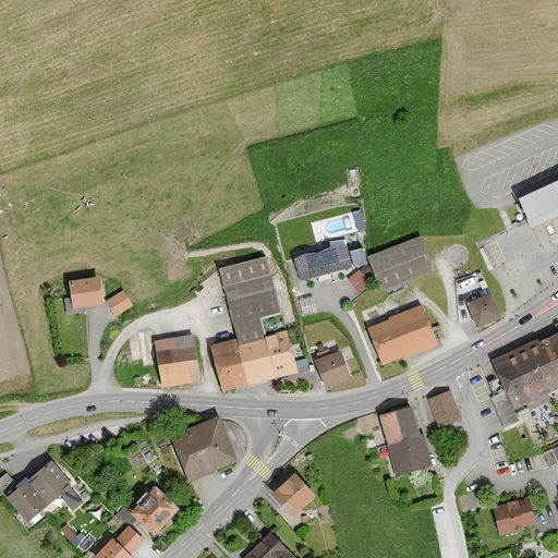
[(557,219),(557,185),(518,205),(530,232),(557,219)]
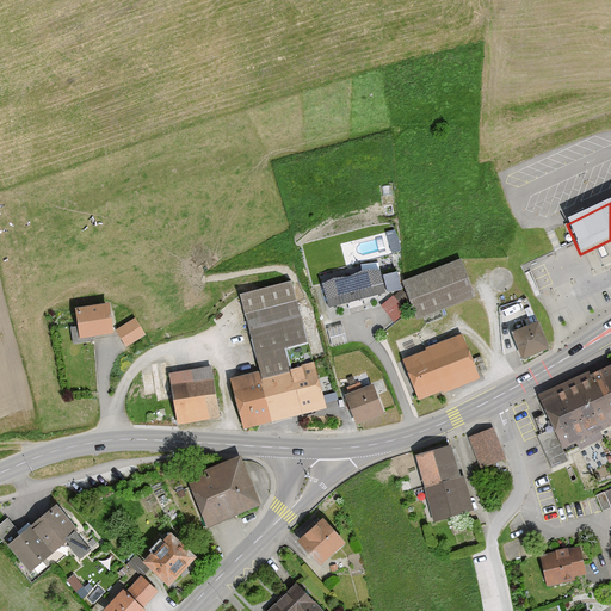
[(392,248),(400,247),(396,230),(388,233),(392,248)]
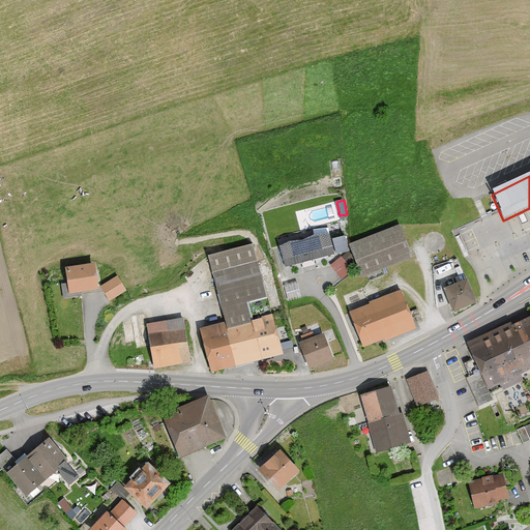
[(401,226),(350,244),(360,273),(410,258),(401,226)]
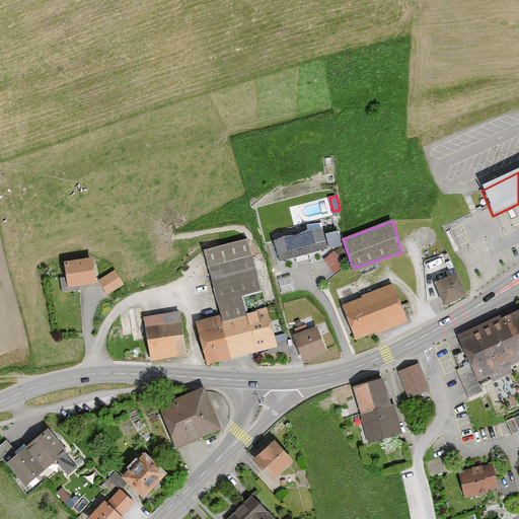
[(321,228),(272,239),(277,262),(327,249),(321,228)]
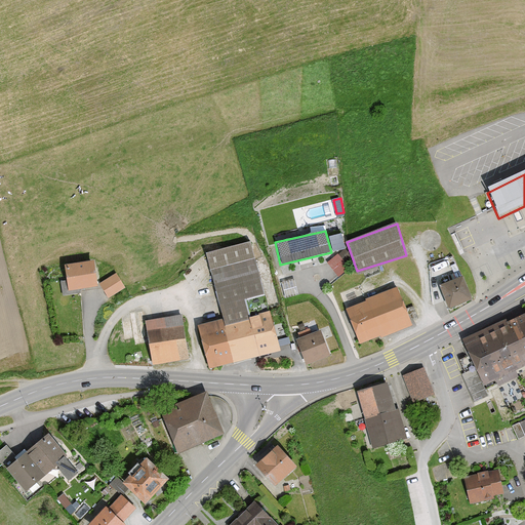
[(332,249),(345,246),(341,231),(329,233),(332,249)]
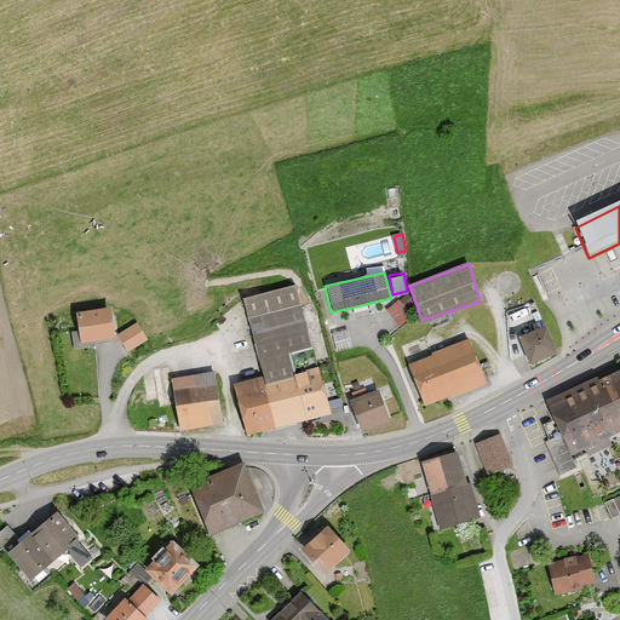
[(262,377),(231,384),(246,438),(329,417),(317,369),(294,375),(290,354),(311,348),(296,285),(242,299),(262,377)]
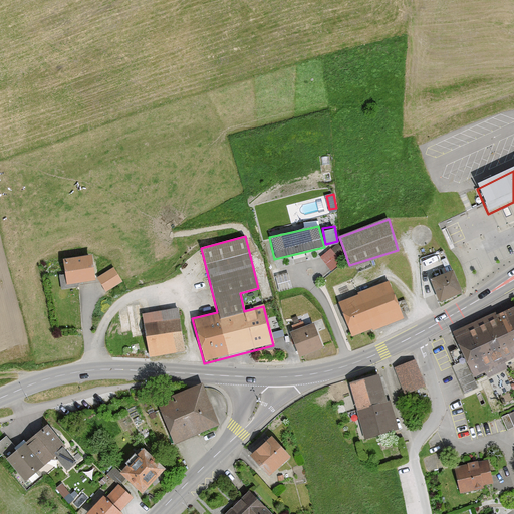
[(330,246),(319,255),(331,268),(341,260),(330,246)]
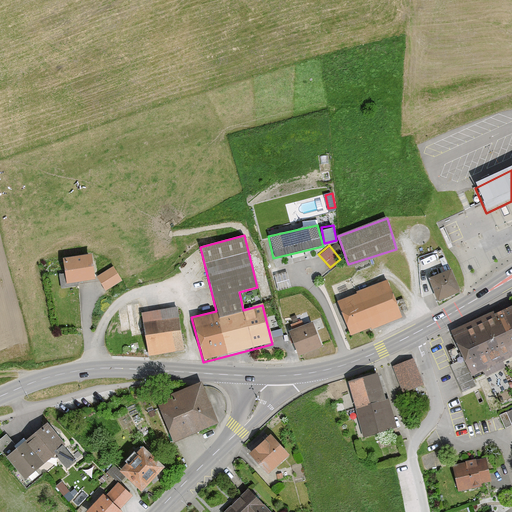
[(91,254),(63,258),(67,283),(95,278),(91,254)]
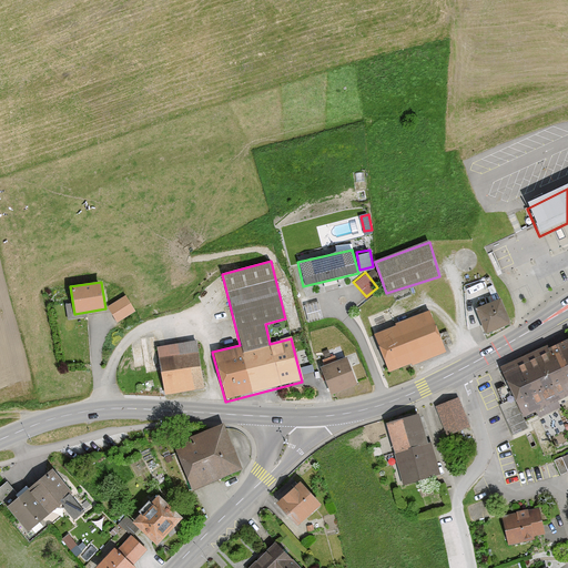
[(125,296),(108,306),(118,322),(135,311),(125,296)]
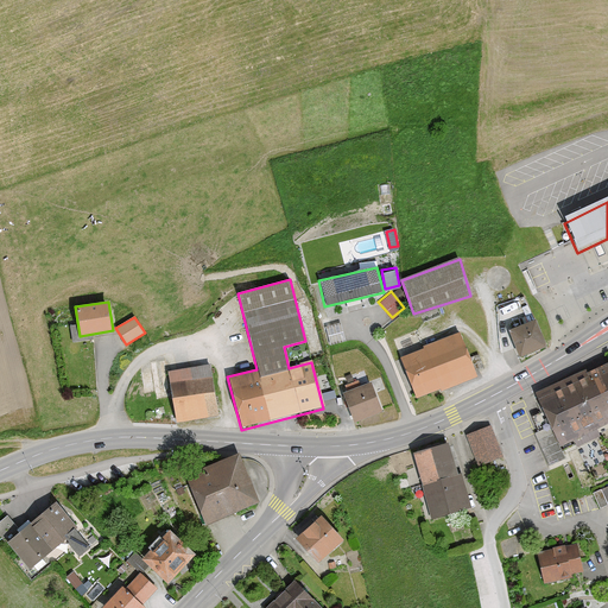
[(538,320),(508,329),(518,356),(548,344),(538,320)]
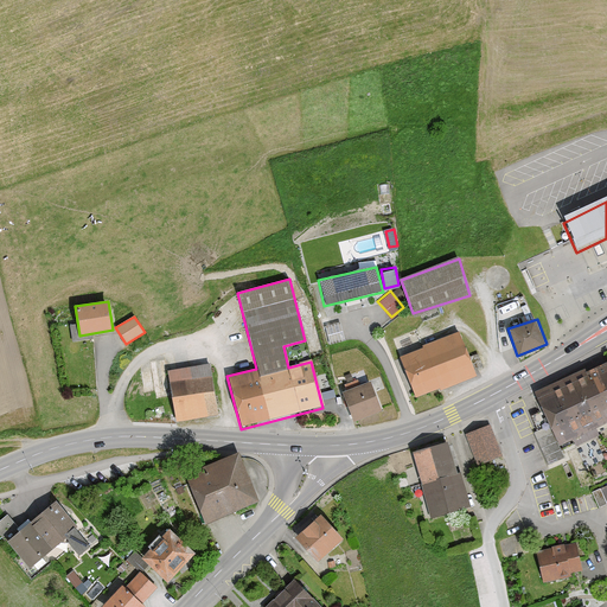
[(460,333),(400,358),(415,397),(475,376),(460,333)]
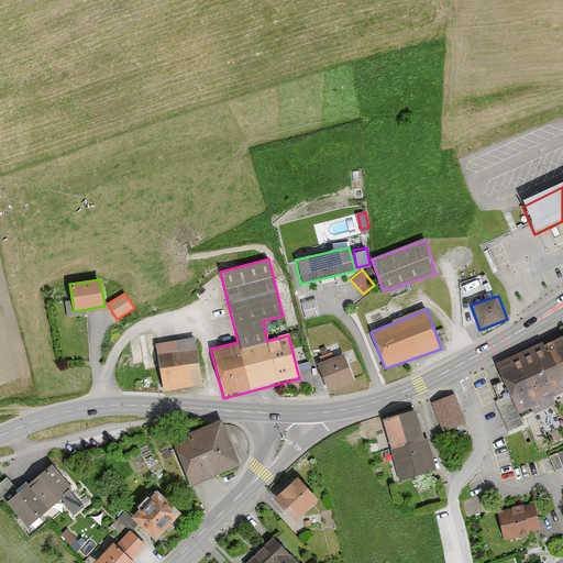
[(562,331),(493,363),(517,415),(562,392),(562,331)]
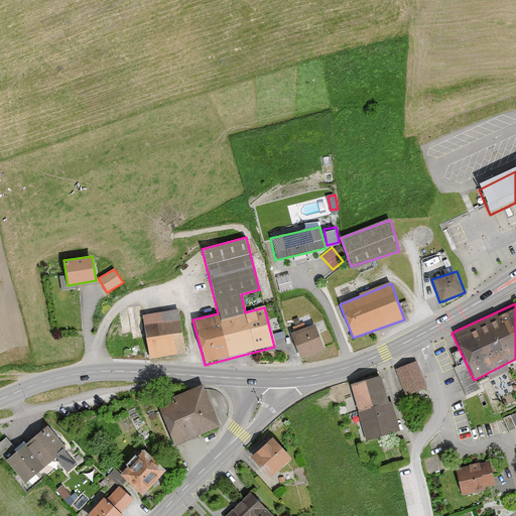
[(178,311),(141,314),(148,359),(185,352),(178,311)]
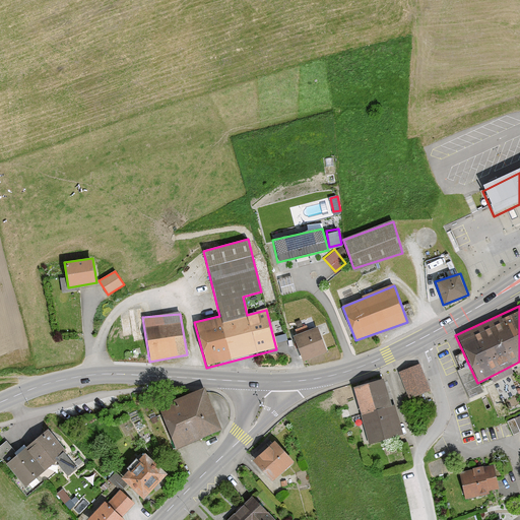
[(122,332),(131,332),(130,315),(122,316),(122,332)]
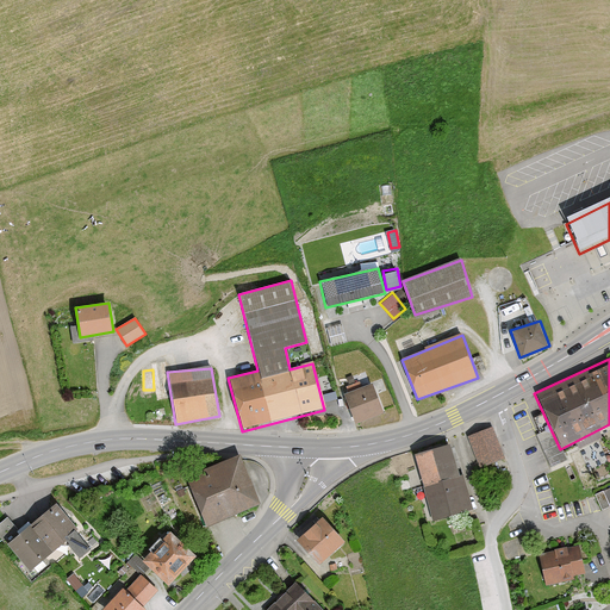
[(374,385),(343,394),(354,423),(383,414),(374,385)]
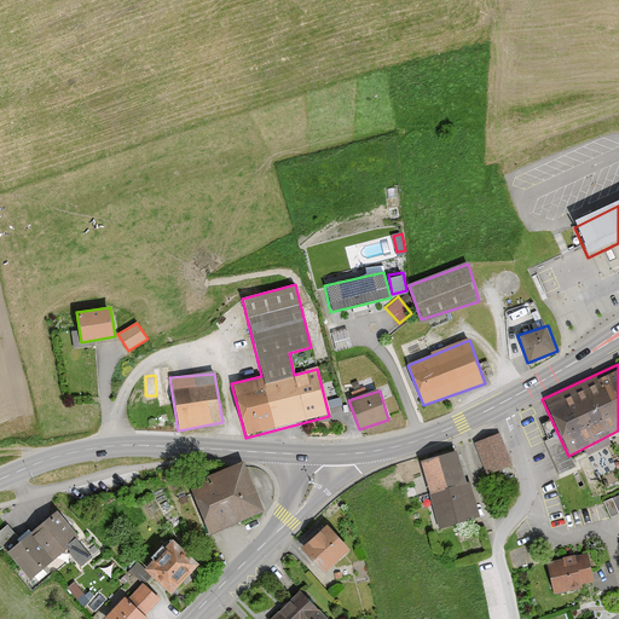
[(499,434),(472,445),(484,478),(512,467),(499,434)]
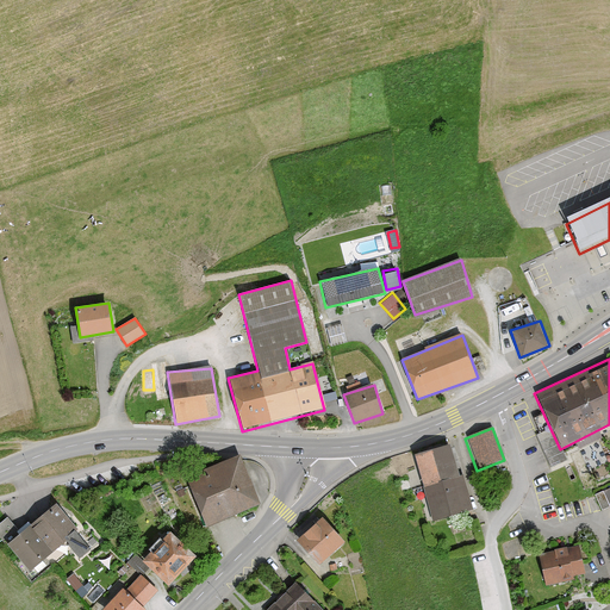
[(453,444),(414,455),(431,523),(472,511),(453,444)]
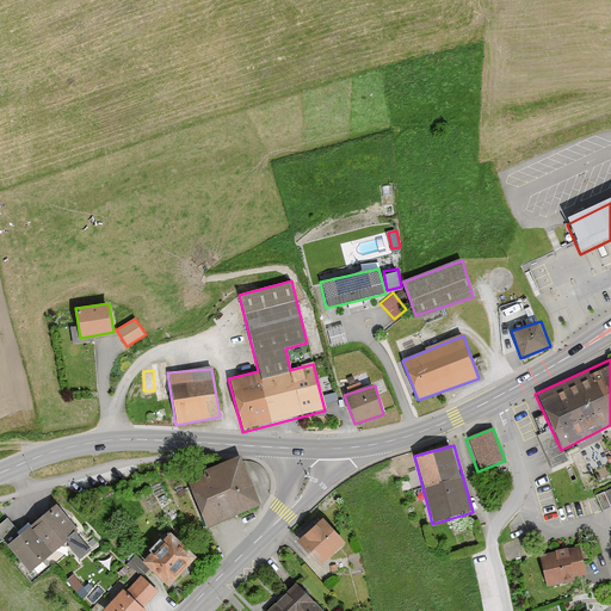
[(240,458),(187,479),(208,528),(260,506),(240,458)]
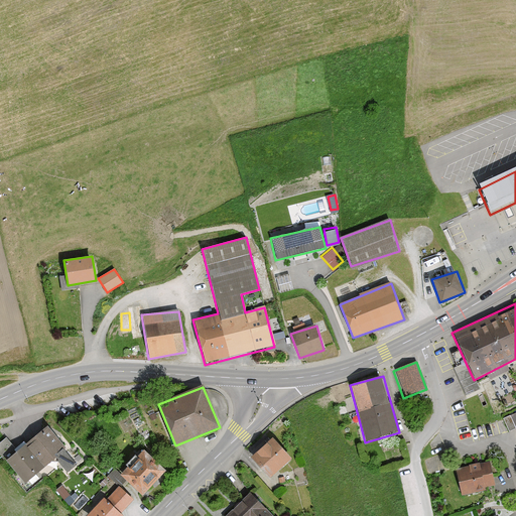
[(509,427),(515,424),(515,413),(505,419),(509,427)]
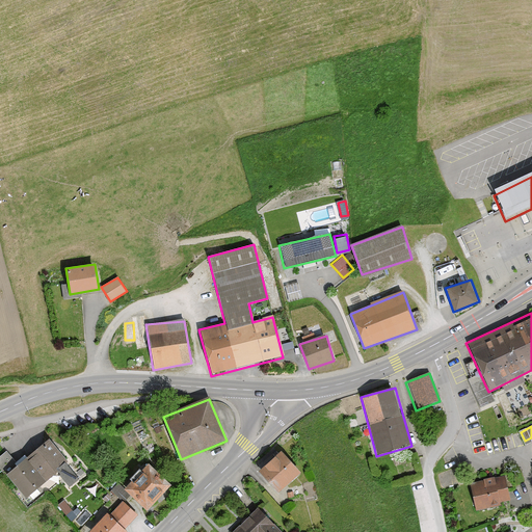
[(50,439),(5,475),(27,503),(73,464),(50,439)]
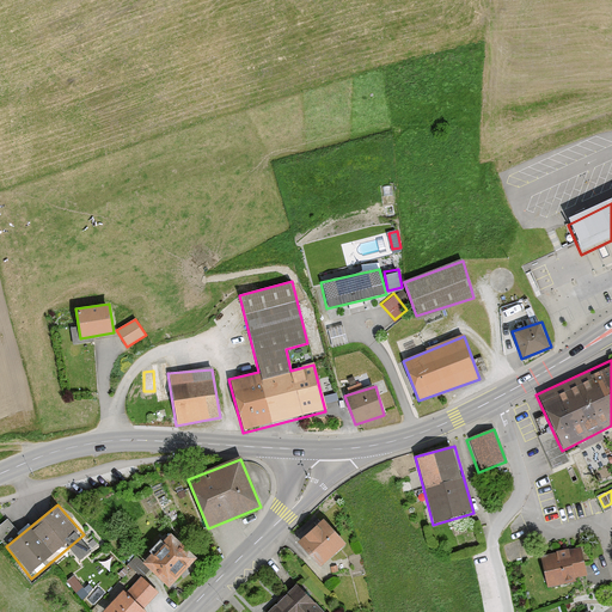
[(346,544),(322,519),(299,544),(320,567),(346,544)]
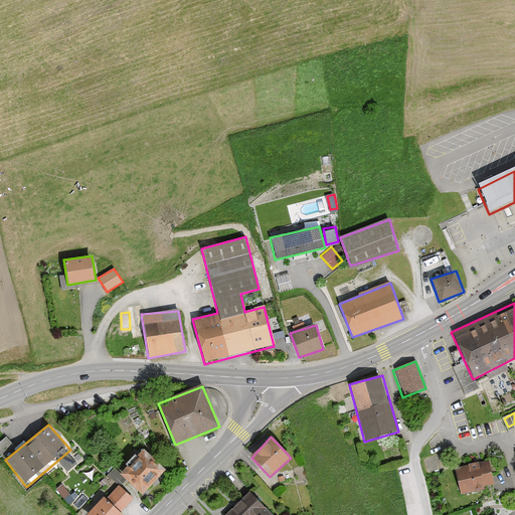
[(145,448),(120,474),(140,494),(165,470),(145,448)]
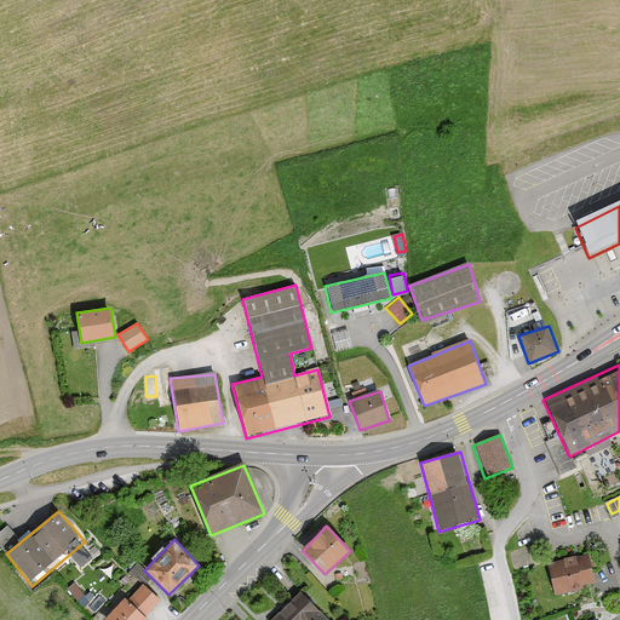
[(595,587),(587,554),(546,564),(554,597),(595,587)]
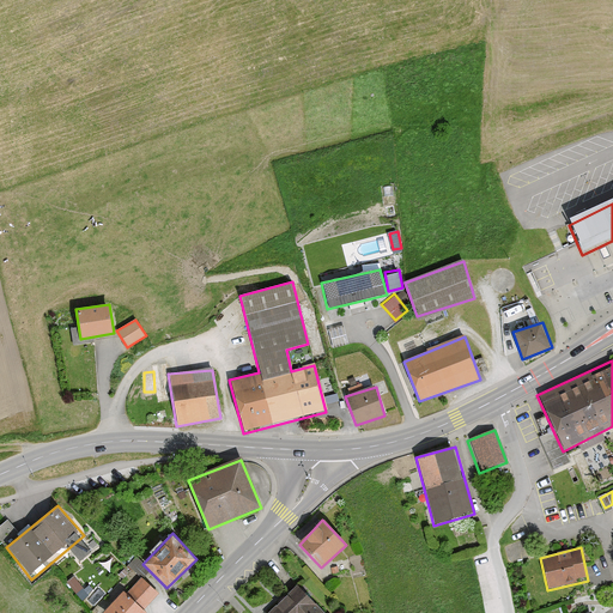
[(140,578),(101,612),(143,612),(158,595),(140,578)]
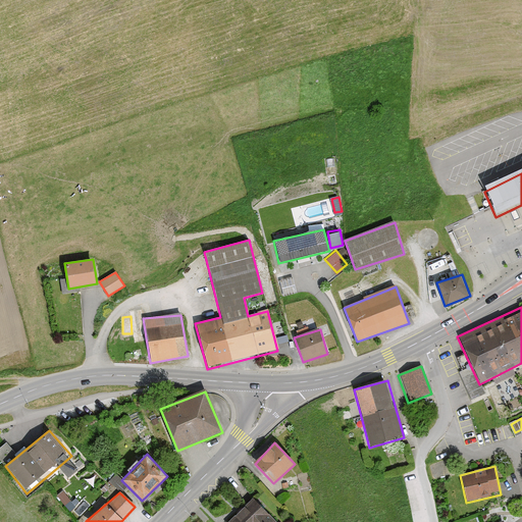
[(274,521),(252,498),(225,521),(274,521)]
